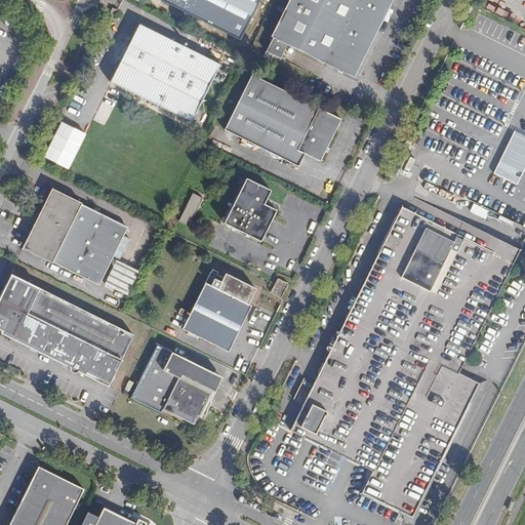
[(258,0),(164,0),(164,1),(240,39),(258,0)]
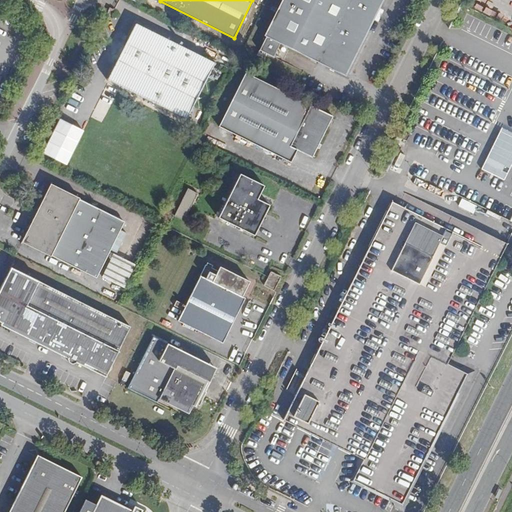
[(383,0),(282,0),(265,35),(268,36),(261,50),(274,56),(281,43),(346,75),(383,0)]
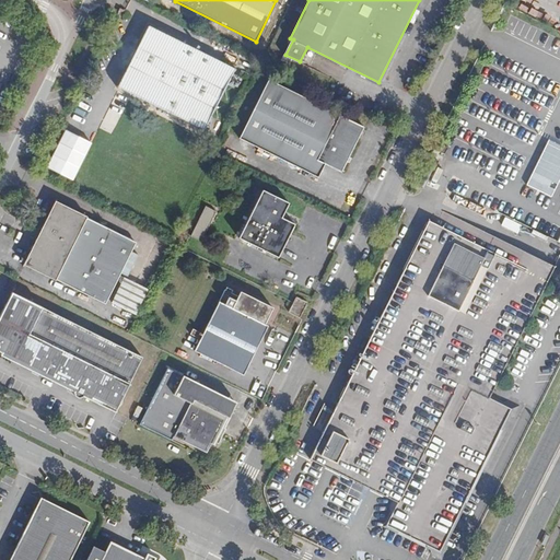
[(142,42),(140,45),(120,84),(207,127),(235,69),(150,26),(142,42)]
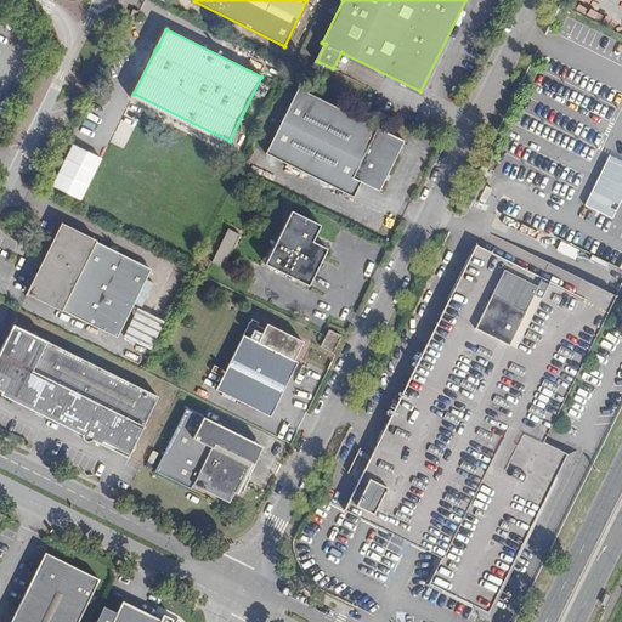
[(266,67),(256,62),(253,68),(264,73),(266,67)]
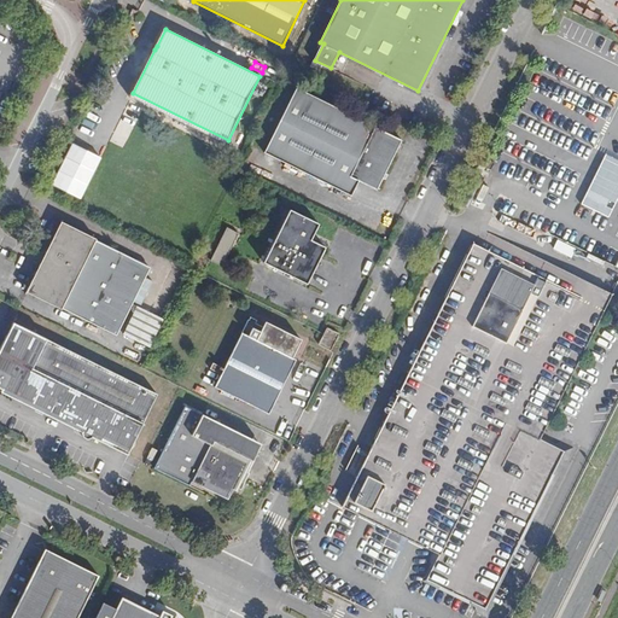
[(561,93),(566,97),(572,86),(566,83),(561,93)]
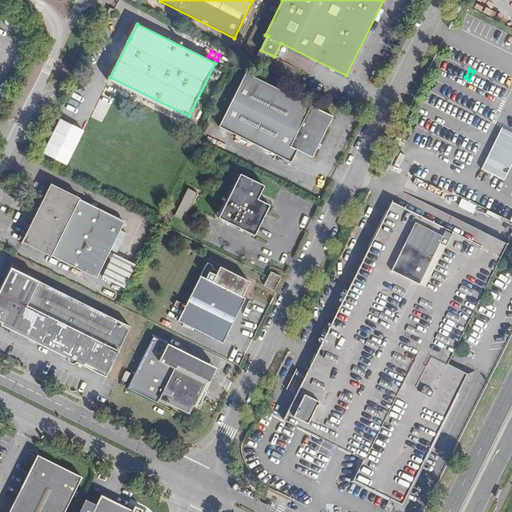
[(333,116),(246,73),(219,127),(291,163),(298,150),(313,157),(333,116)]
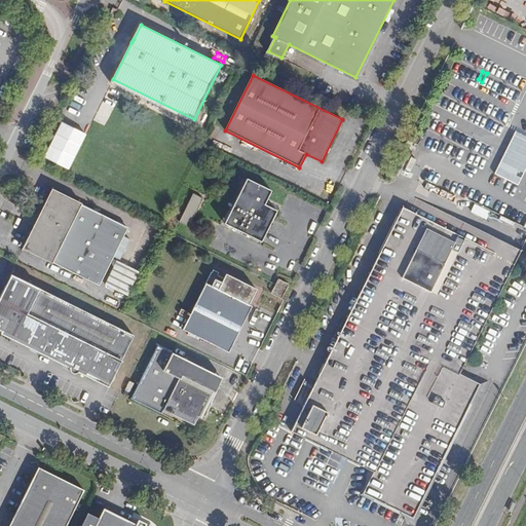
[(493,175),(517,186),(525,165),(525,137),(514,132),(493,175)]
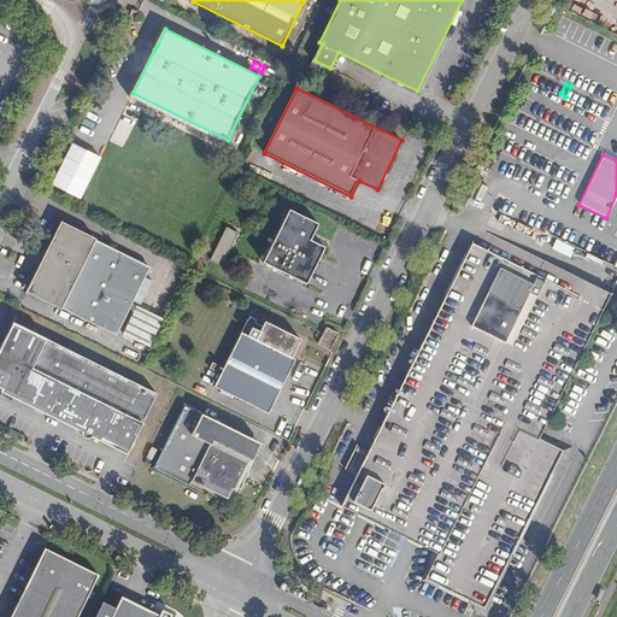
[(307,238),(316,221),(288,207),(262,260),(305,281),(323,245),(307,238)]
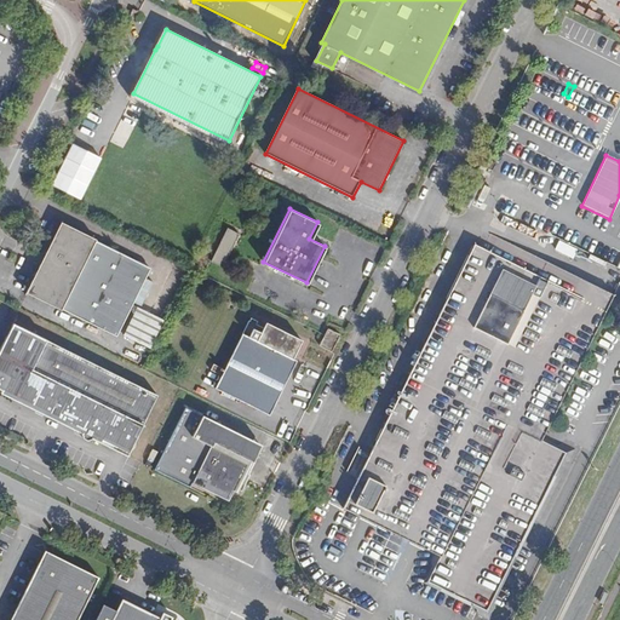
[(150,268),(97,241),(98,240),(62,222),(27,293),(62,310),(63,309),(116,336),(150,268)]
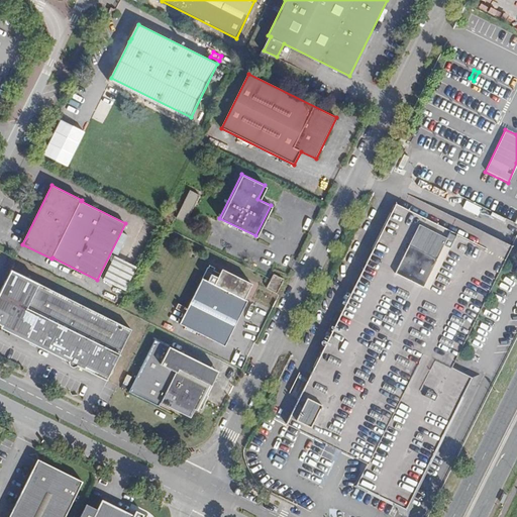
[(190,216),(201,195),(191,190),(177,218),(189,224),(193,217),(190,216)]
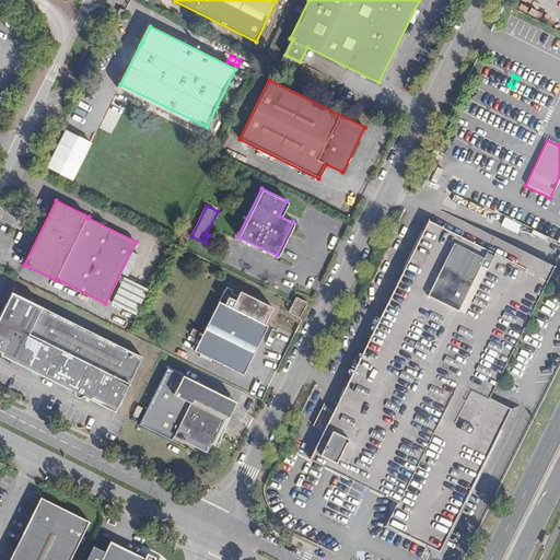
[(517,234),(521,224),(504,218),(500,226),(517,234)]
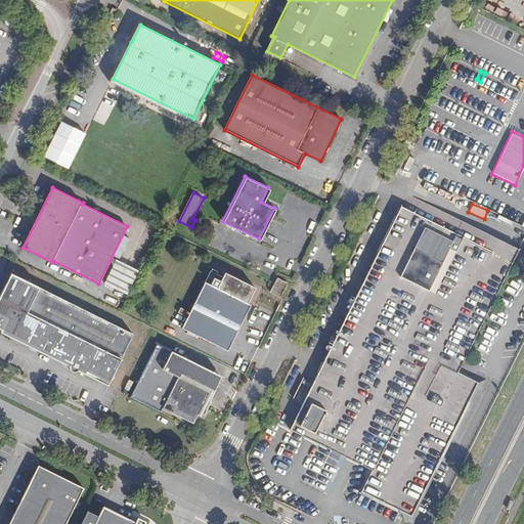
[(459,374),(514,262),(468,239),(472,231),(454,223),(450,231),(431,221),(401,207),(291,430),(366,468),(363,473),(369,476),(362,490),(408,513),(405,519),(416,523),(421,513),(415,511),(476,387),(482,390),(488,378),(479,373),(475,382),(459,374)]
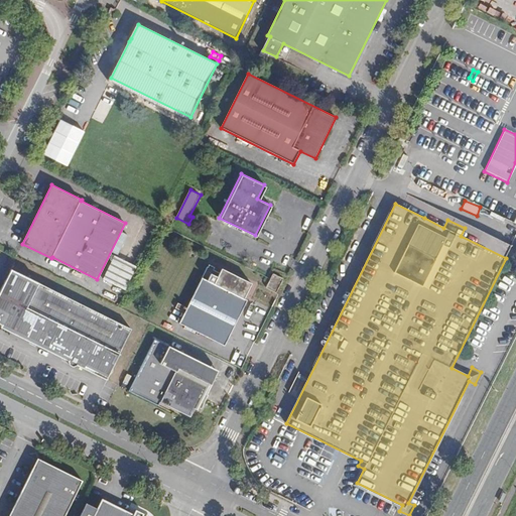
[(461,236),(506,258),(511,246),(430,205),(424,218),(443,228),(447,220),(465,228),(461,236)]
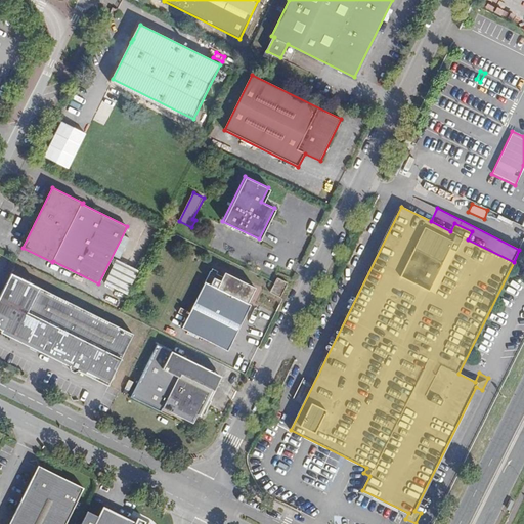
[(255,288),(226,273),(224,276),(217,273),(218,271),(213,268),(212,271),(211,270),(190,311),(181,307),(179,312),(188,317),(182,328),(228,351),(252,305),(248,303),(255,288)]
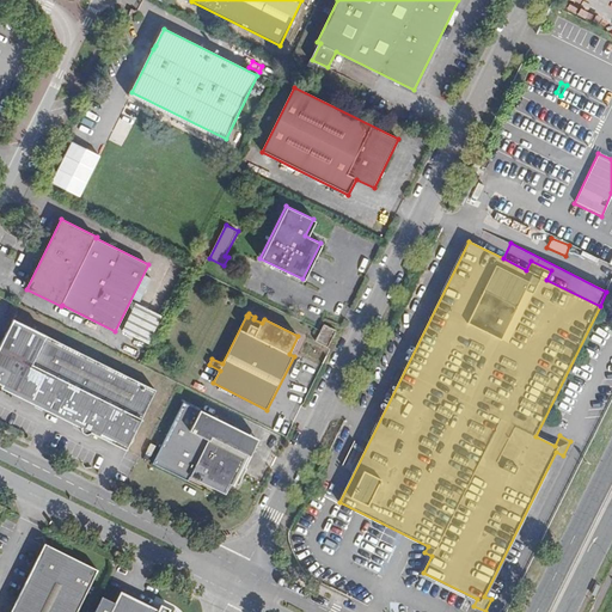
[(86,418),(81,427),(83,432),(87,434),(92,433),(127,451),(155,391),(13,319),(0,346),(0,379),(1,380),(5,383),(2,389),(74,424),(79,421),(81,416),(86,418)]
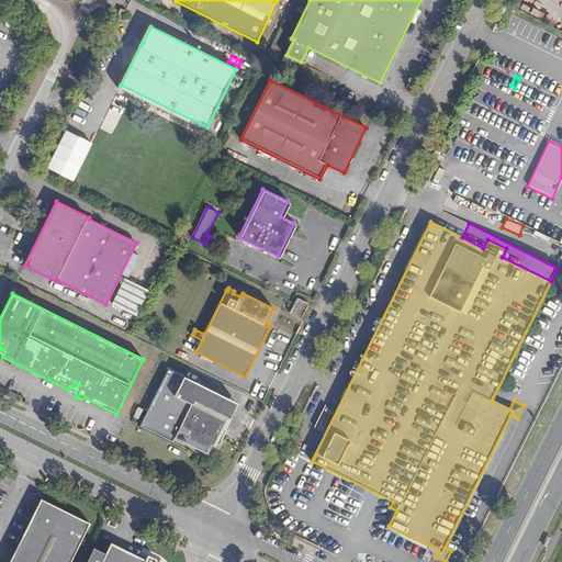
[(310,304),(299,298),(291,313),(302,318),(310,304)]
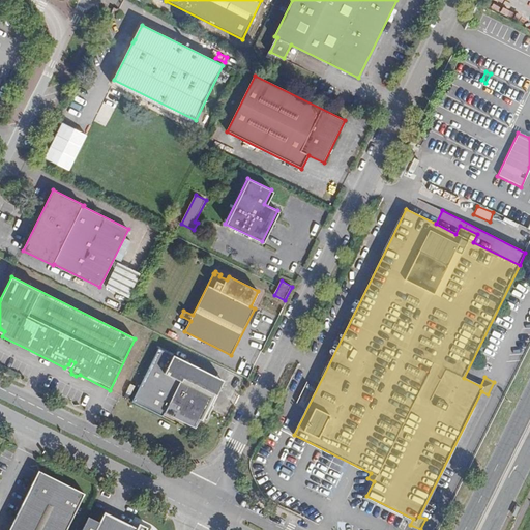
[(180,381),(189,363),(159,348),(133,402),(164,417),(166,413),(178,419),(196,429),(201,418),(204,420),(205,417),(207,418),(213,406),(208,404),(209,401),(212,396),(180,381)]
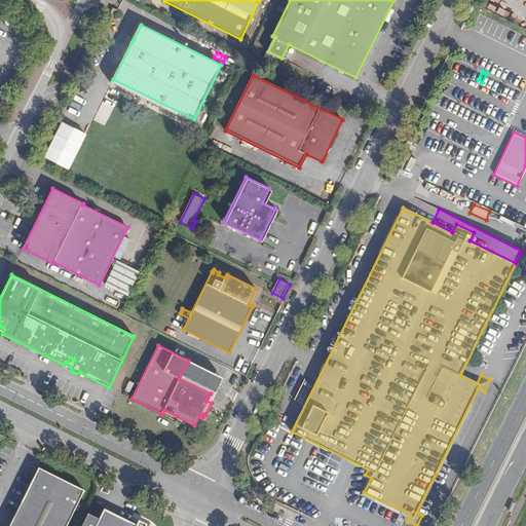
[(64,365),(70,367),(74,360),(70,358),(68,362),(64,365)]
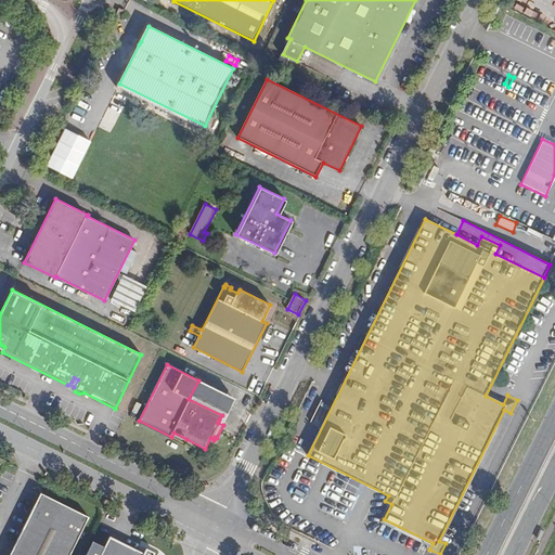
[(234,398),(198,381),(189,399),(222,415),(219,420),(222,422),(234,398)]
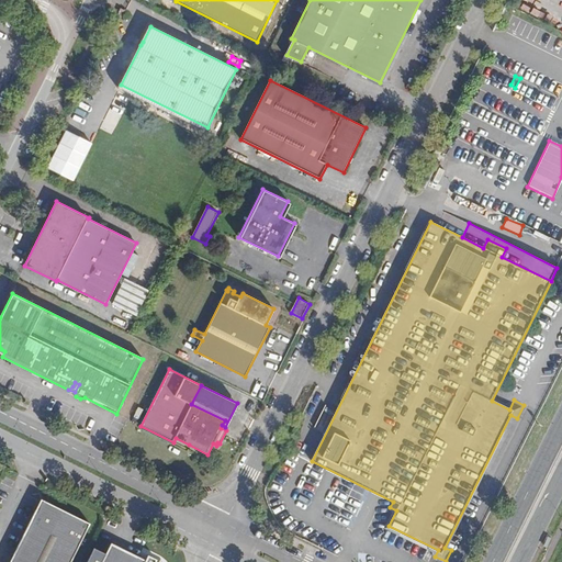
[(176,438),(173,442),(187,449),(189,445),(176,438)]
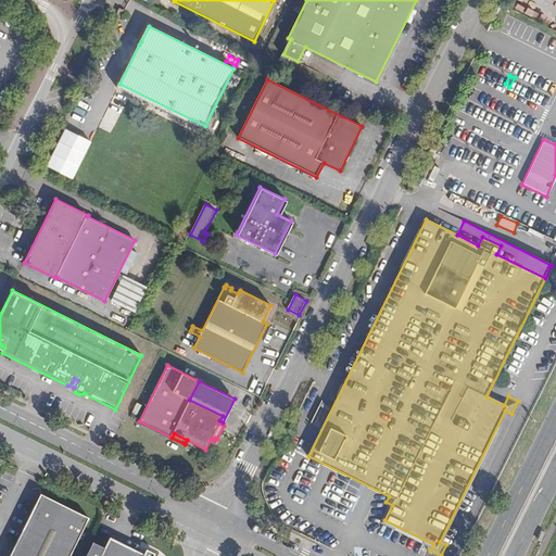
[(41,497),(37,506),(38,507),(49,503),(50,502),(41,497)]
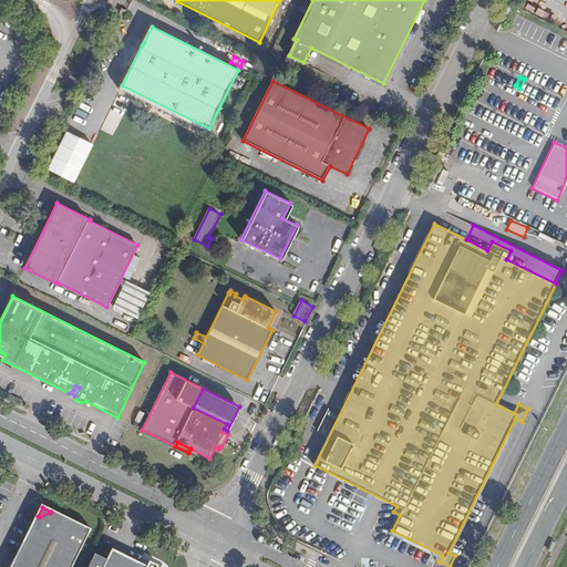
[(39,517),(38,516),(12,566),(73,566),(92,531),(85,527),(85,528),(51,512),(50,513),(39,517)]
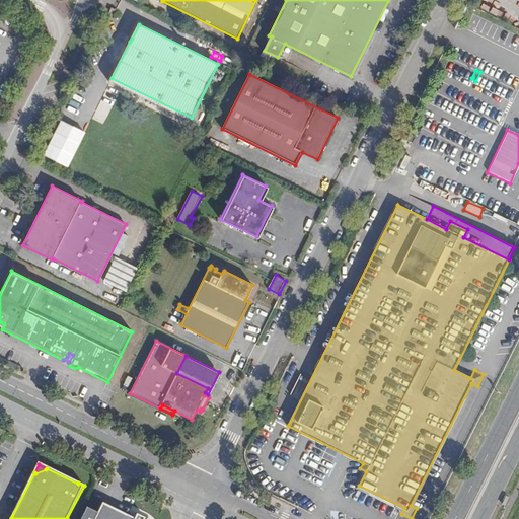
[(143,518),(144,518),(136,515),(134,518),(133,518),(130,518),(131,517),(102,503),(97,513),(86,508),(80,518),(143,518)]
